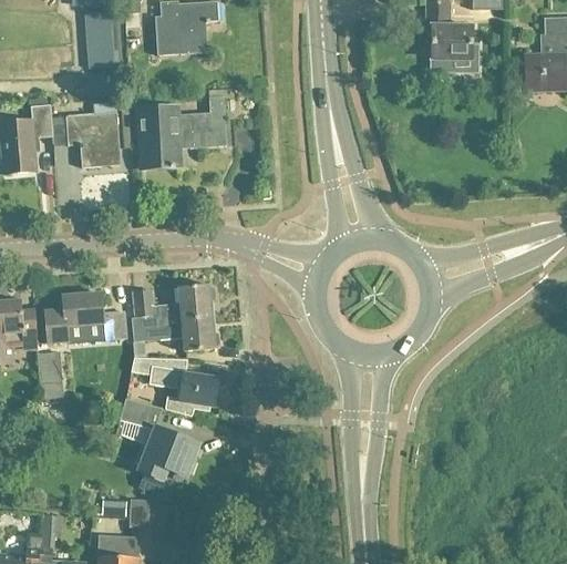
[(71,0),(71,6),(104,8),(103,10),(115,11),(116,0),(71,0)]
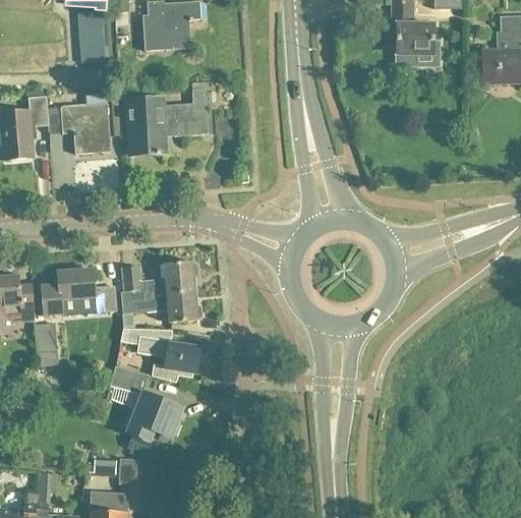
[(115,0),(116,11),(130,11),(130,1),(130,0),(115,0)]
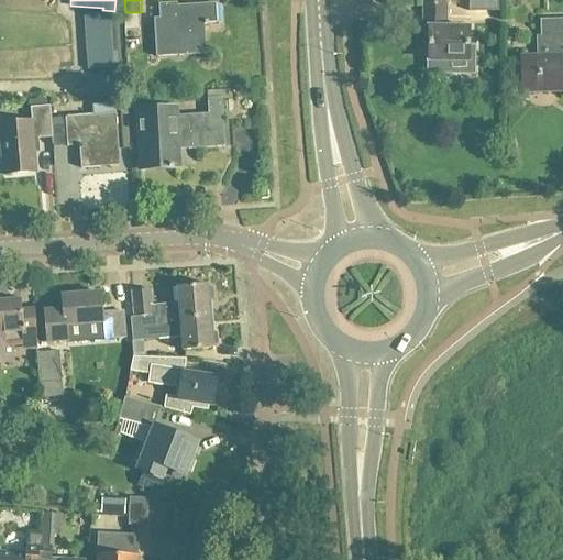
[(217,0),(178,2),(178,0),(161,1),(162,21),(156,22),(157,53),(178,52),(206,51),(205,20),(218,20),(217,0)]
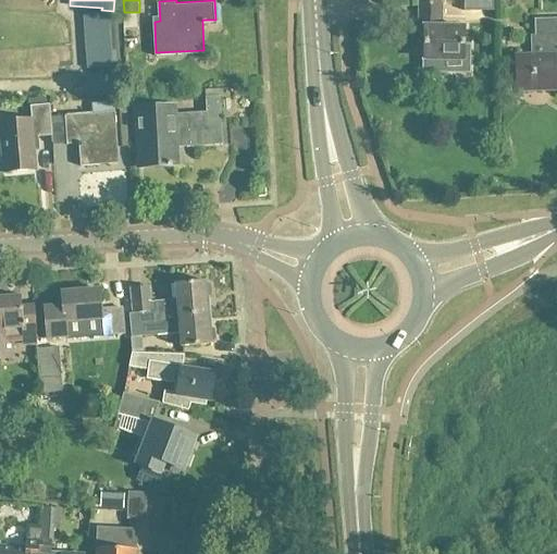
[(420,0),(419,24),(425,24),(424,57),(438,57),(438,69),(469,70),(470,44),(463,44),(463,24),(441,24),(442,0),(420,0)]
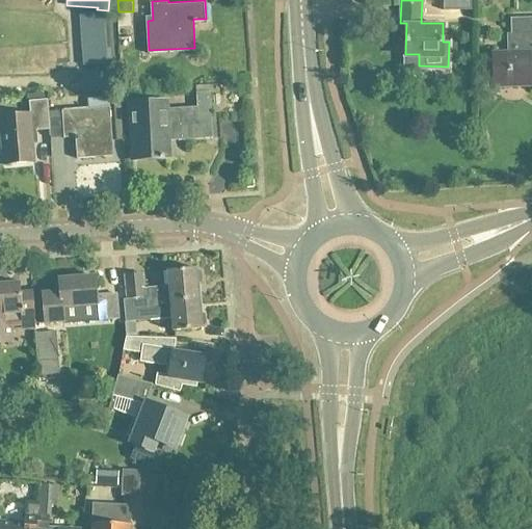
[(112,12),(101,12),(101,10),(78,11),(82,63),(105,61),(106,65),(101,68),(103,83),(116,82),(112,12)]
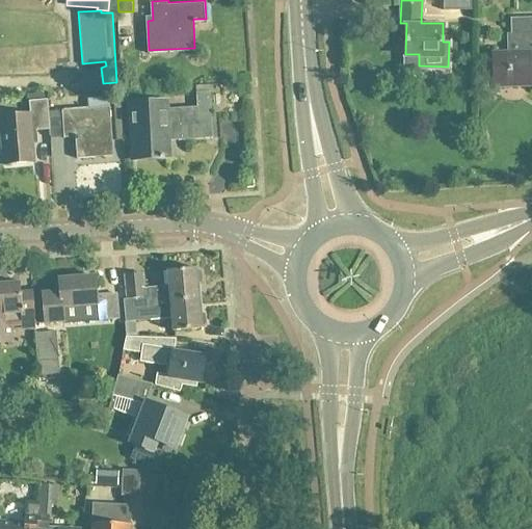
[(493,50),(494,84),(531,82),(531,15),(511,15),(511,31),(506,31),(507,50),(493,50)]
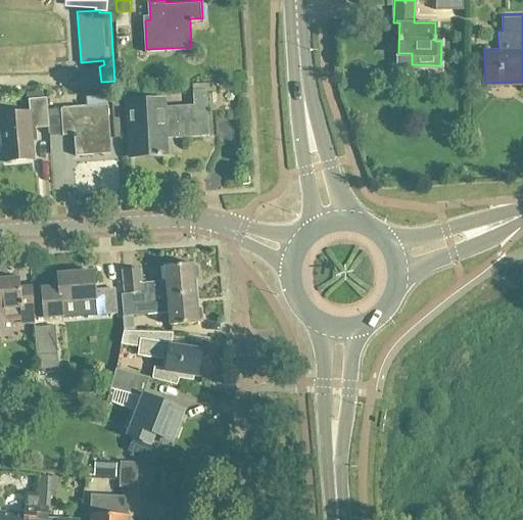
[(193,103),(172,104),(173,119),(175,119),(176,137),(208,135),(206,89),(206,80),(192,81),(192,90),(193,103)]
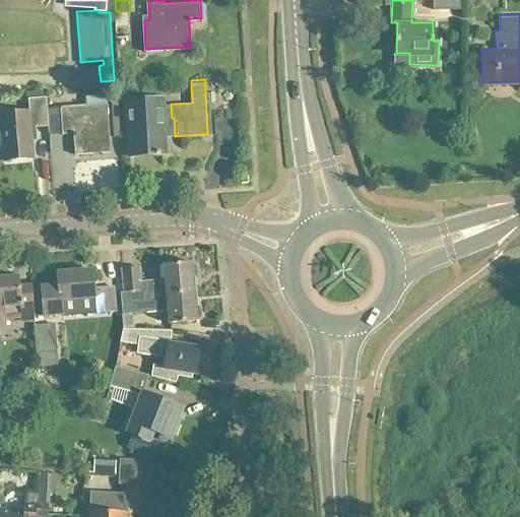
[(84,94),(85,104),(61,105),(62,132),(74,131),(75,152),(110,150),(107,102),(107,92),(84,94)]
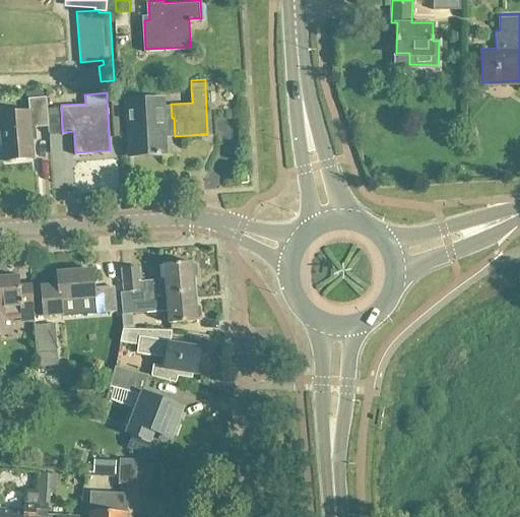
[(28,97),(29,109),(0,111),(0,129),(1,129),(3,158),(34,155),(31,126),(48,124),(46,94),(28,97)]
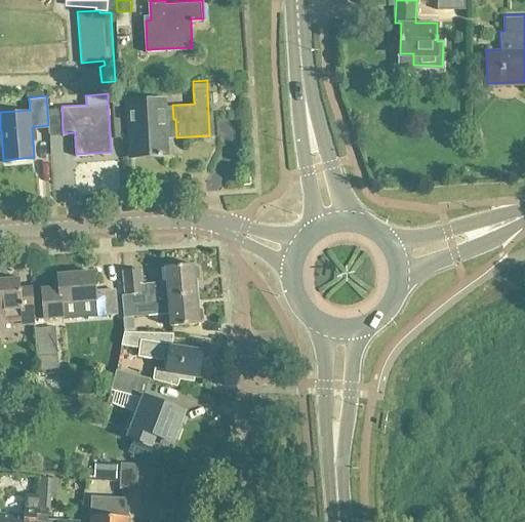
[(173,119),(172,105),(163,105),(162,98),(127,101),(130,155),(165,153),(165,137),(176,137),(175,119),(173,119)]
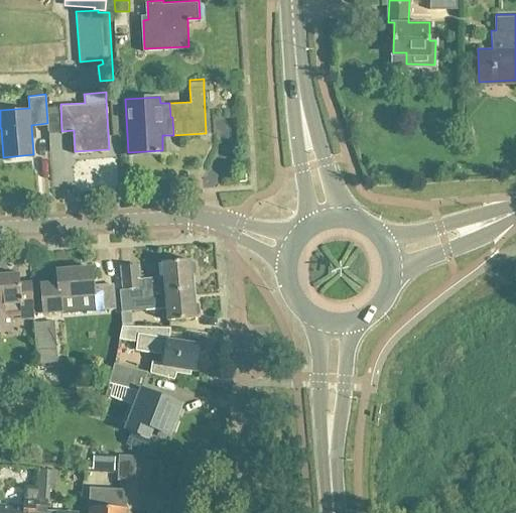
[(229,132),(229,111),(218,111),(218,132),(229,132)]
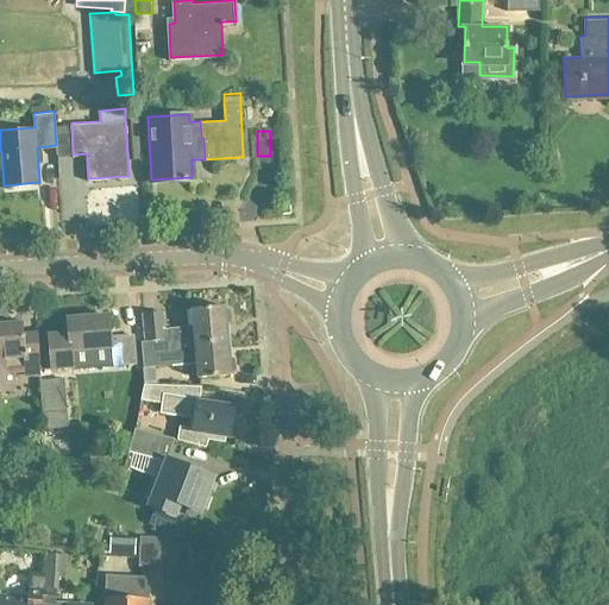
[(163,309),(148,310),(142,312),(144,339),(165,336),(171,336),(171,344),(176,344),(176,350),(195,348),(194,341),(226,339),(225,322),(231,319),(230,307),(224,304),(224,303),(192,306),(193,323),(164,326),(163,309)]
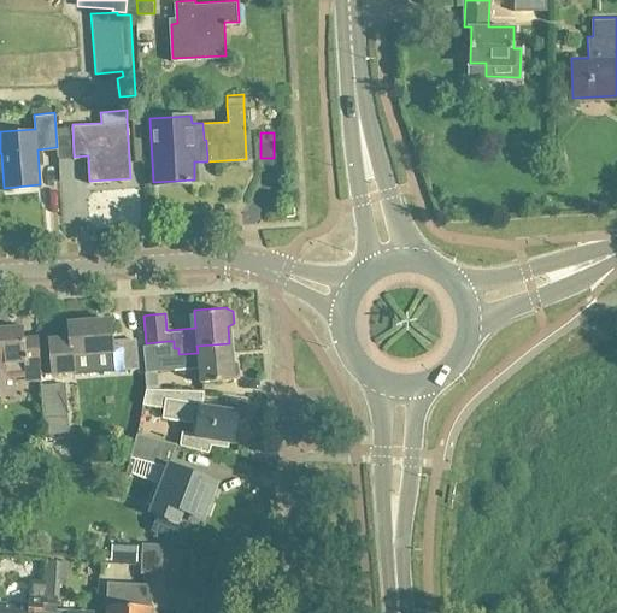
[(68,320),(69,335),(48,336),(51,372),(74,371),(72,352),(119,349),(121,369),(137,367),(135,337),(112,339),(111,318),(68,320)]
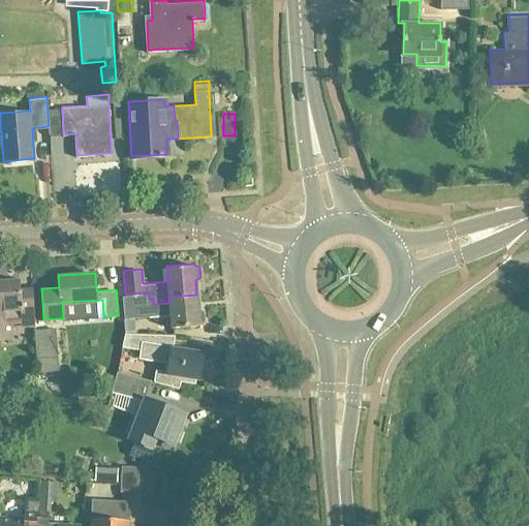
[(20,278),(0,279),(0,339),(11,339),(10,322),(22,321),(22,326),(35,325),(32,286),(21,288),(20,278)]
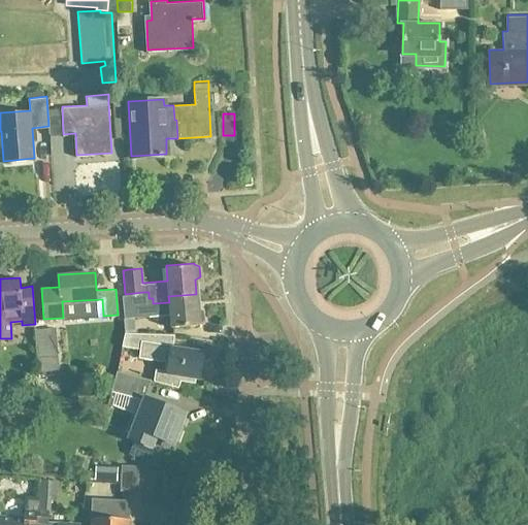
[(143,292),(125,294),(122,294),(124,315),(134,315),(169,312),(170,326),(198,324),(198,323),(203,320),(202,309),(197,307),(196,294),(168,296),(169,302),(153,303),(153,298),(149,298),(149,292),(143,292)]
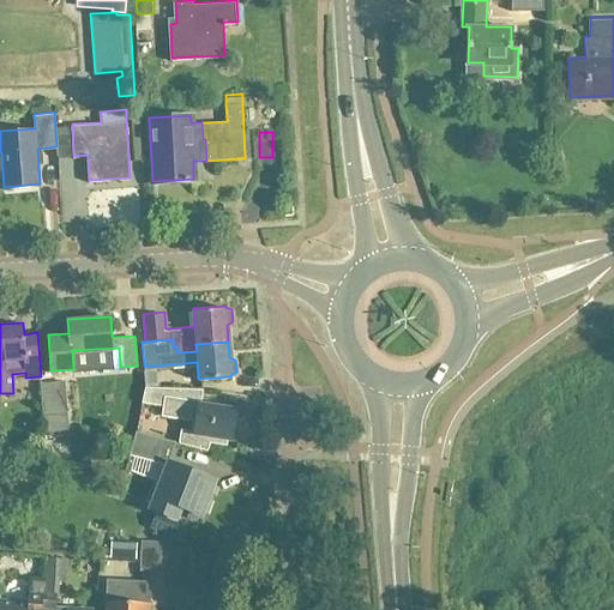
[(158,387),(156,366),(144,366),(144,387),(158,387)]
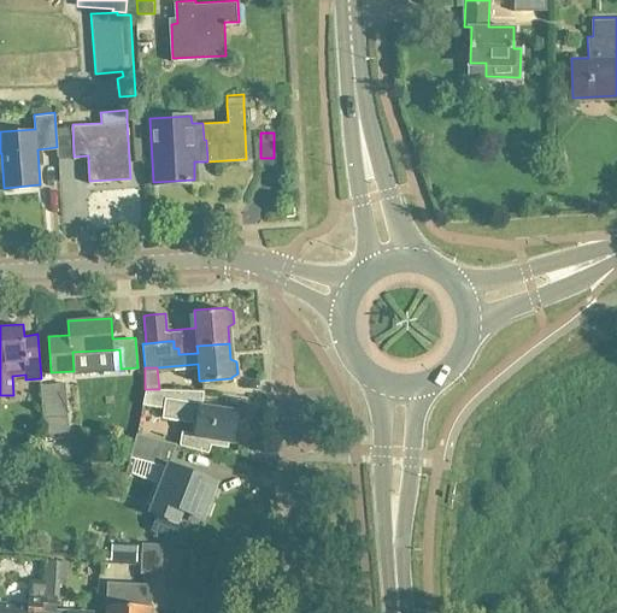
[(41,382),(43,417),(46,432),(69,430),(68,414),(65,381),(41,382)]
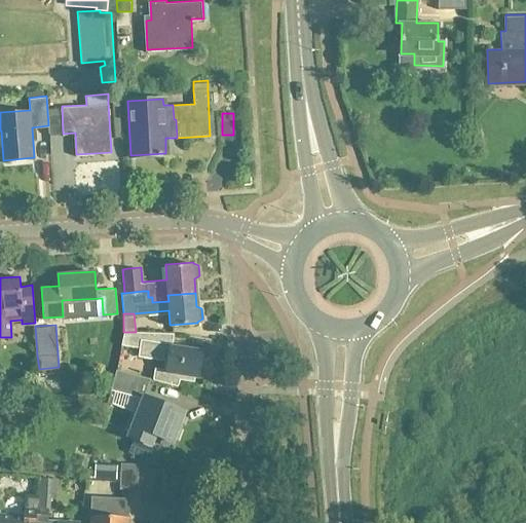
[(138,356),(165,360),(163,368),(154,367),(152,379),(178,385),(180,377),(193,379),(194,375),(198,375),(202,351),(172,346),(174,333),(136,332),(123,332),(120,344),(140,347),(138,356)]
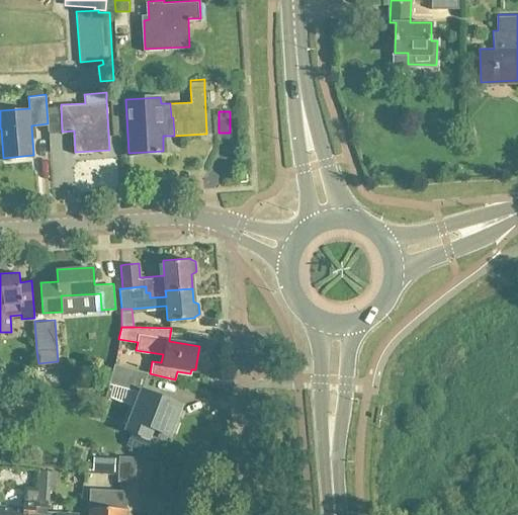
[(110,382),(135,389),(141,369),(115,363),(110,382)]
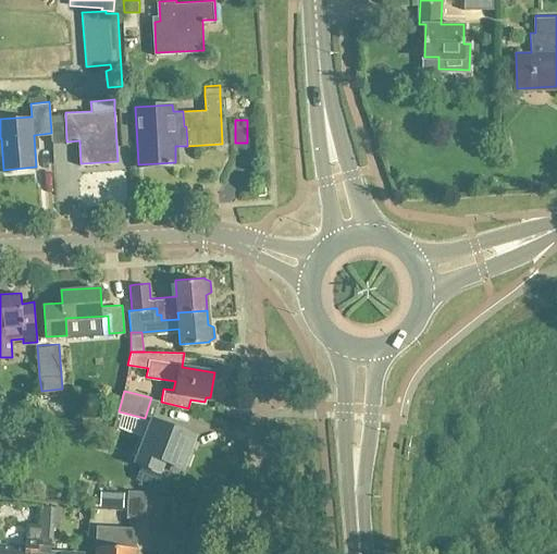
[(152,418),(136,460),(144,464),(138,477),(158,484),(163,471),(156,469),(160,458),(183,468),(196,435),(152,418)]
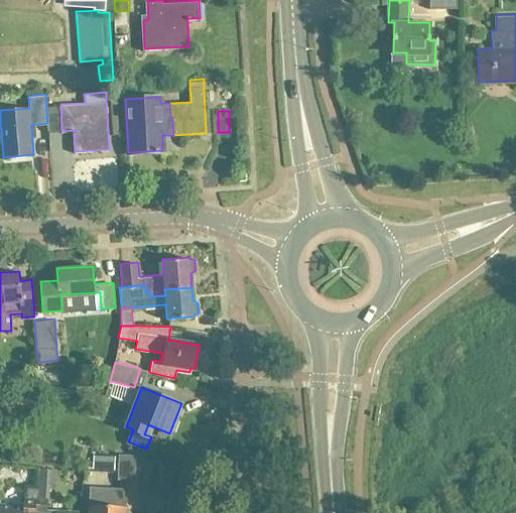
[(119,453),(117,478),(135,479),(136,454),(119,453)]
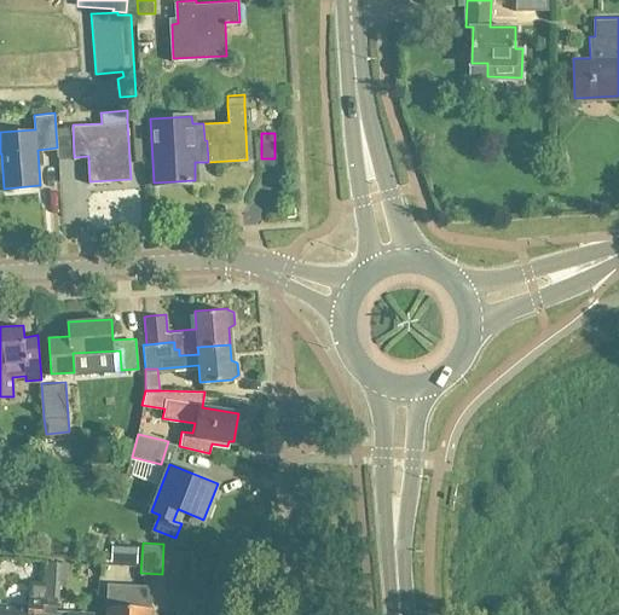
[(44,582),(42,614),(92,614),(93,614),(56,611),(56,598),(59,598),(62,560),(46,558),(44,582)]
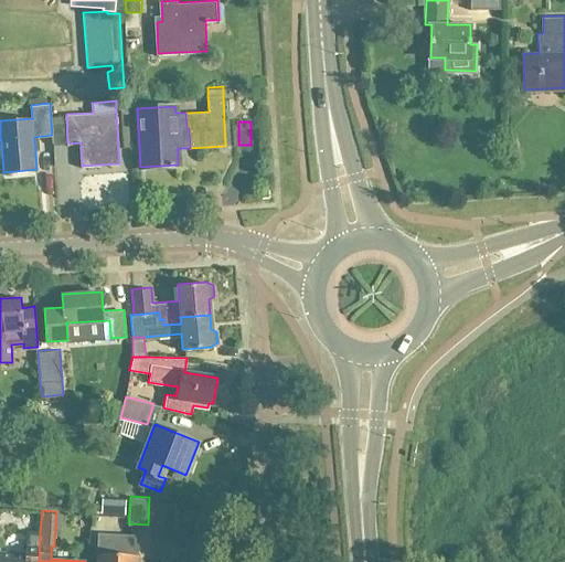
[(28,545),(27,551),(0,549),(0,561),(39,561),(40,532),(29,532),(28,545)]
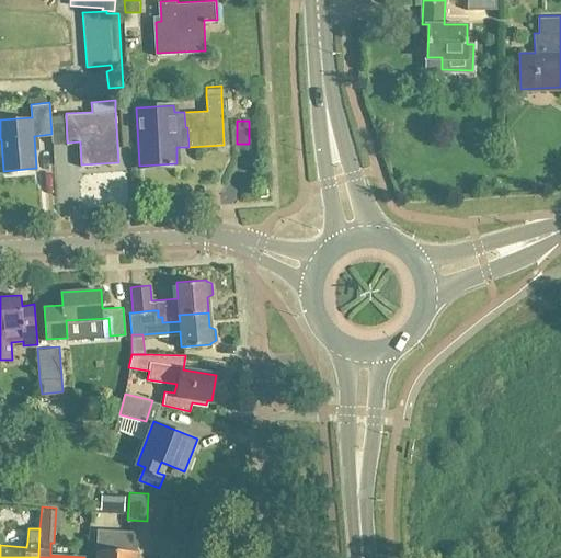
[(98,557),(135,557),(136,533),(99,531),(98,557)]
